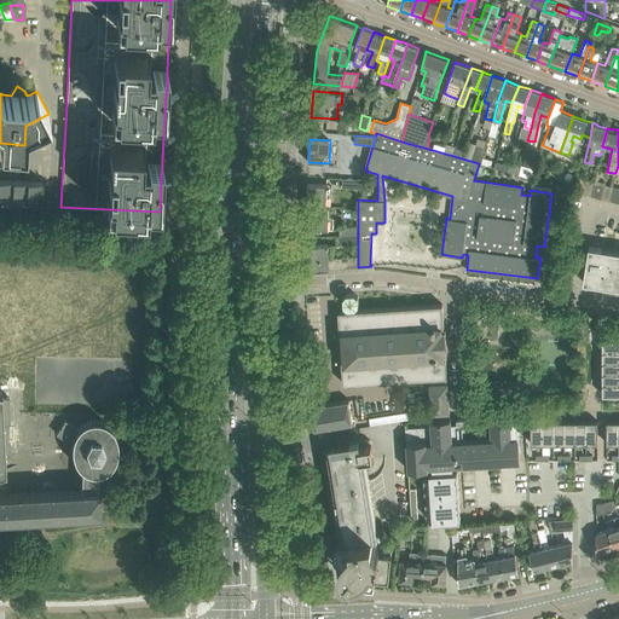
[(464,151),(462,158),(470,161),(476,146),(468,143),(464,151)]
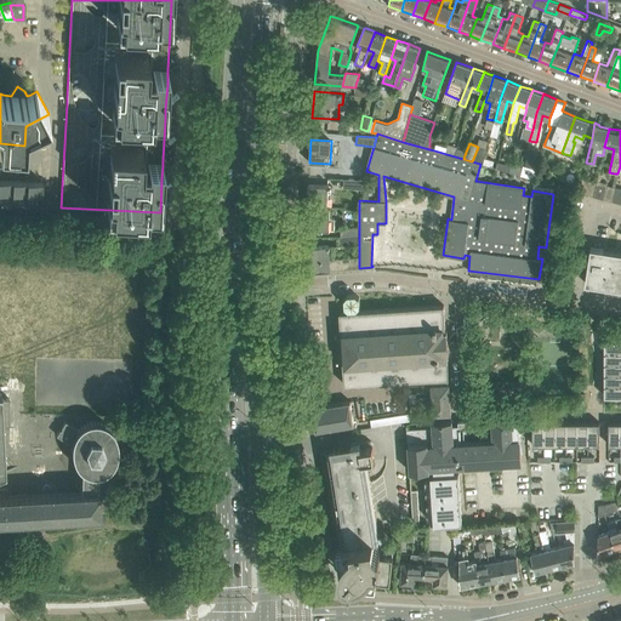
[(449,146),(448,148),(446,154),(455,157),(457,149),(457,148),(449,146)]
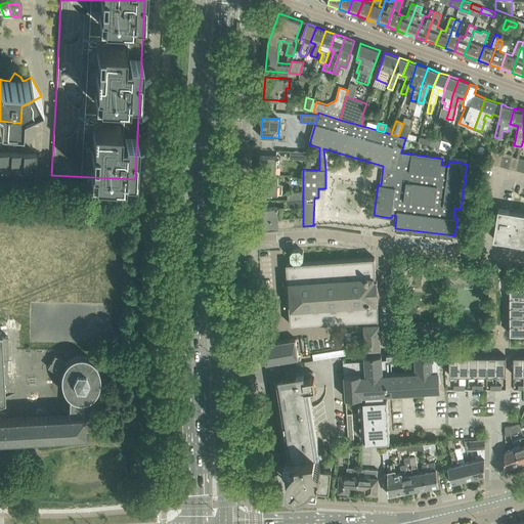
[(398,136),(405,138),(407,138),(408,134),(410,127),(410,126),(403,124),(398,136)]
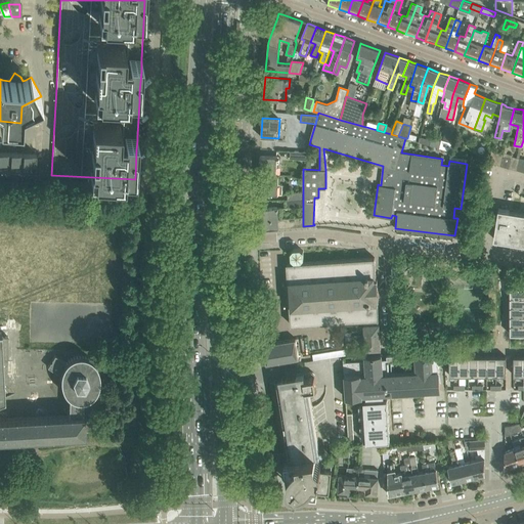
[(386,126),(384,132),(391,134),(393,128),(386,126)]
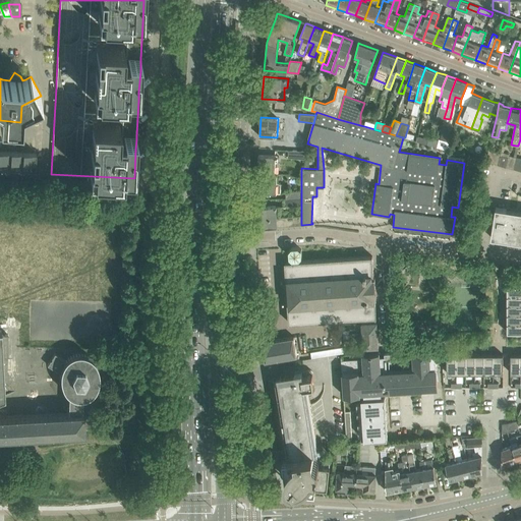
[(443,126),(439,138),(450,141),(453,128),(443,126)]
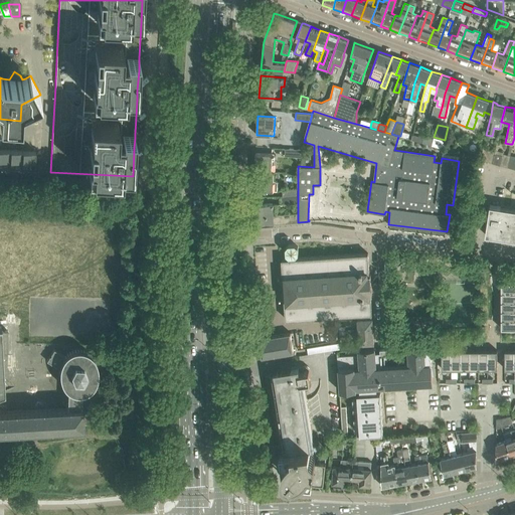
[(422,143),(432,145),(434,140),(423,137),(423,139),(422,143)]
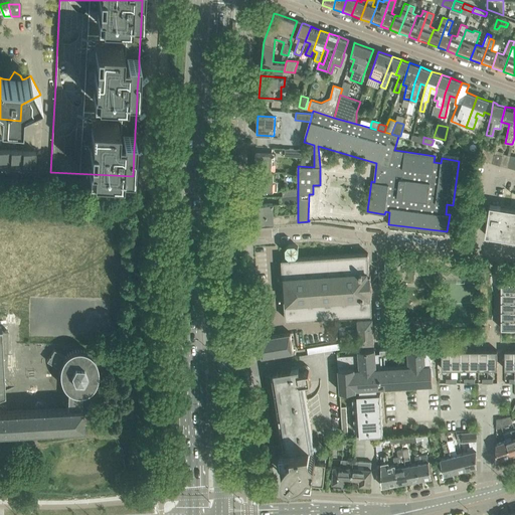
[(434,140),(432,145),(444,149),(445,141),(435,138),(434,140)]
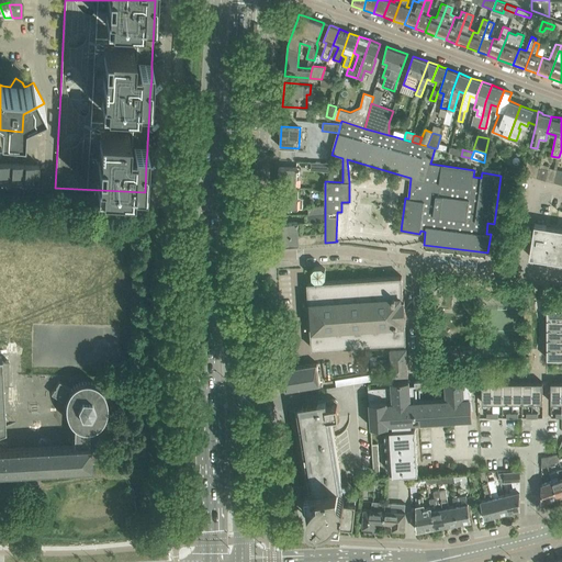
[(540,164),(527,160),(524,173),(538,178),(540,164)]
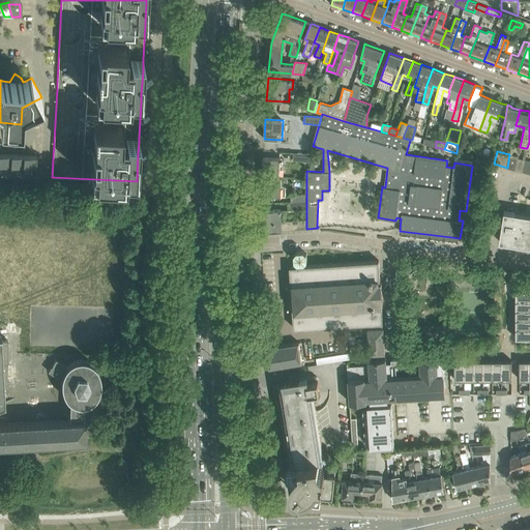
[(11,153),(0,152),(0,176),(1,177),(1,172),(8,172),(7,177),(10,177),(11,153)]
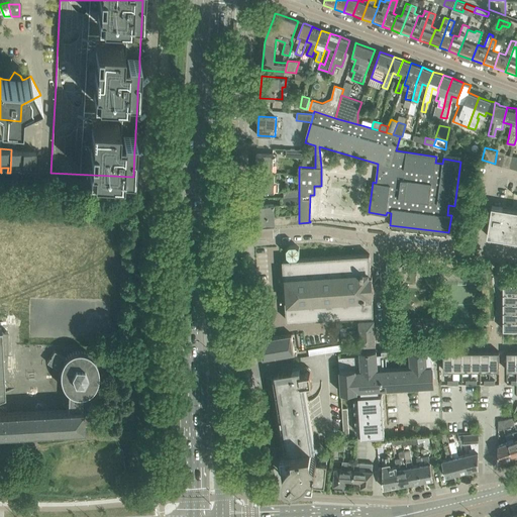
[(11,149),(10,173),(22,174),(23,150),(11,149)]
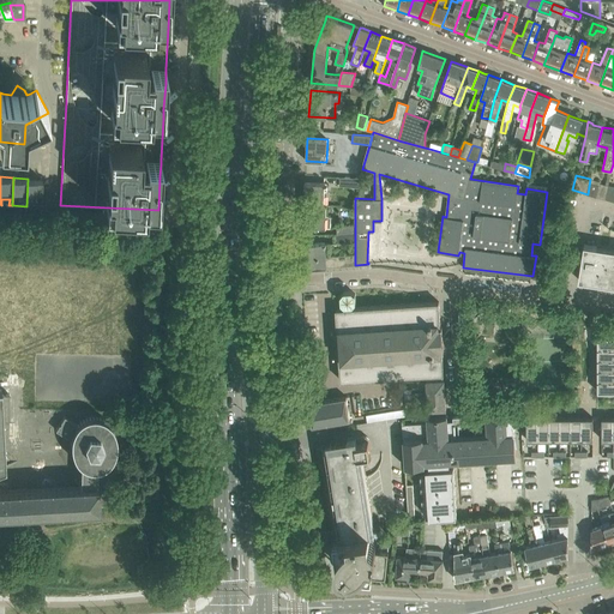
[(42,180),(28,179),(26,206),(30,206),(30,200),(38,200),(37,206),(41,206),(42,184),(42,180)]
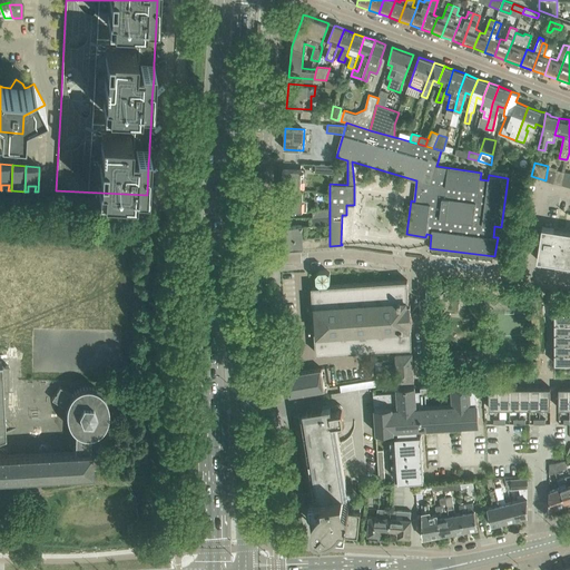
[(548,168),(546,180),(553,183),(561,185),(564,172),(562,172),(557,169),(556,170),(548,168)]
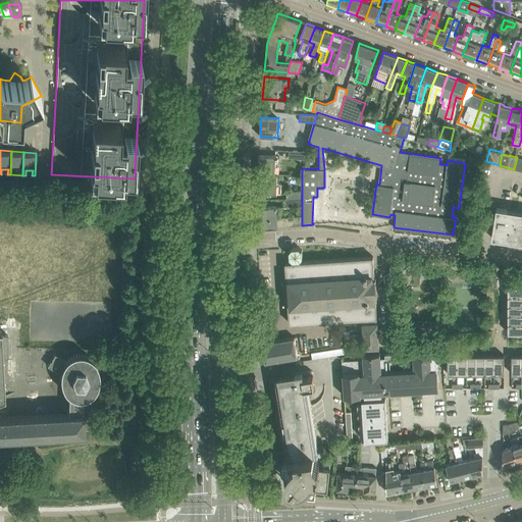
[(258,174),(277,175),(277,174),(275,174),(276,162),(278,162),(278,157),(259,155),(258,174)]
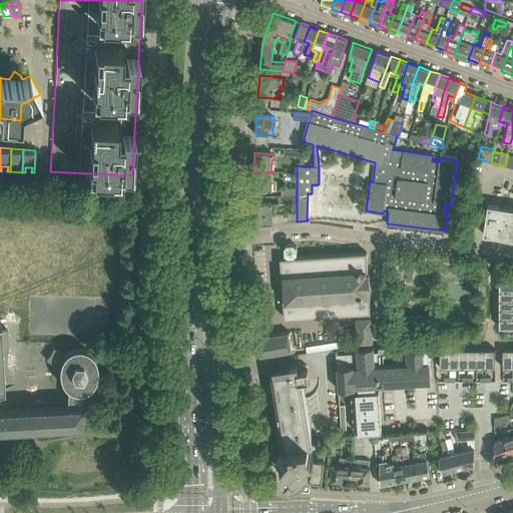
[(470,163),(471,156),(461,153),(460,161),(470,163)]
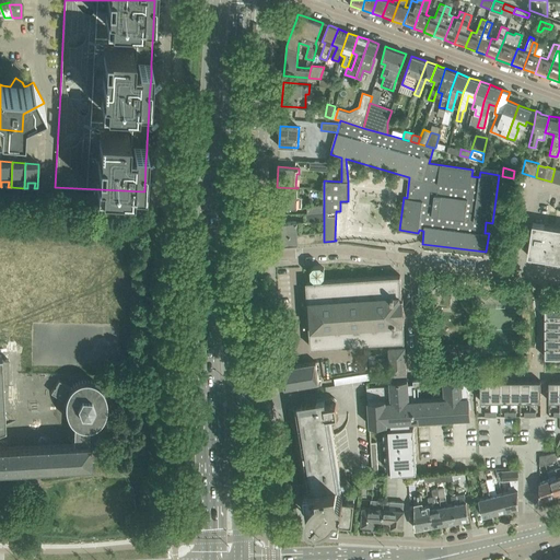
[(277,187),(276,207),(296,208),(296,207),(301,208),(301,198),(296,198),(298,188),(277,187)]
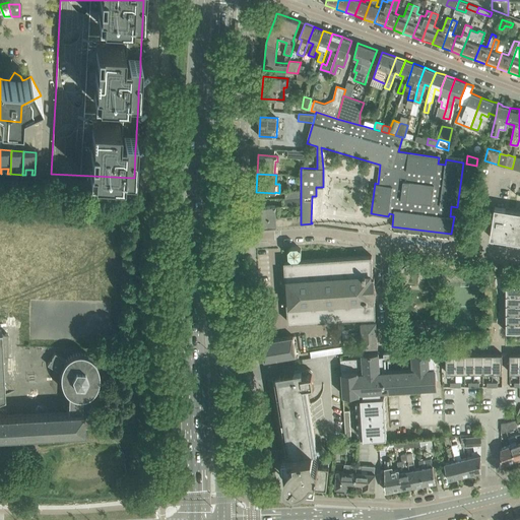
[(258,228),(301,224),(301,214),(279,216),(278,205),(274,205),(256,206),(258,228)]
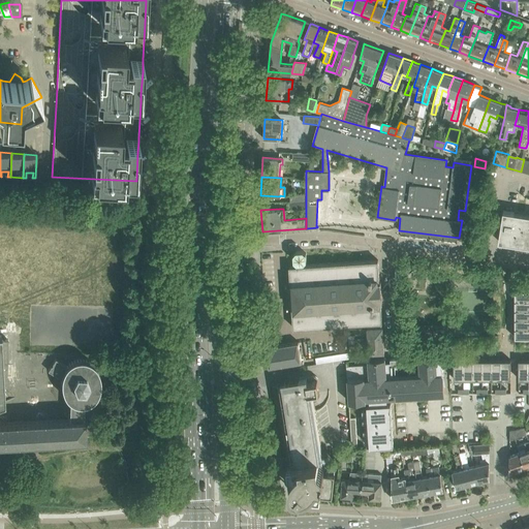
[(528,245),(528,217),(514,215),(515,212),(503,210),(498,241),(515,243),(528,245)]
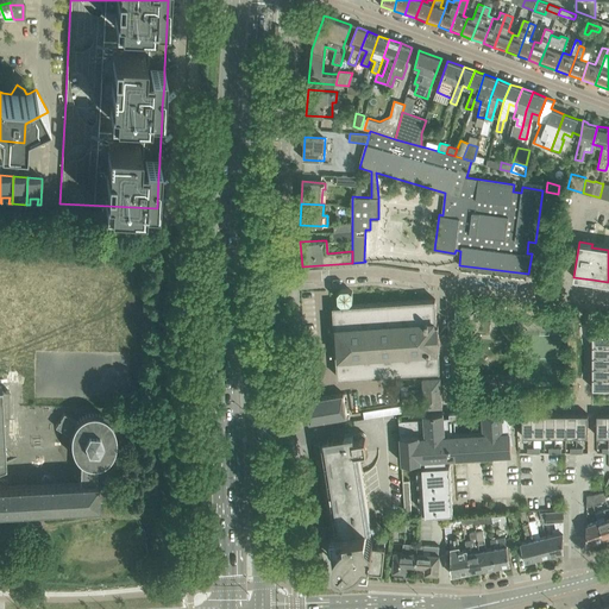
[(443,406),(441,394),(440,376),(439,376),(439,374),(439,370),(440,370),(438,346),(440,346),(438,324),(437,324),(435,299),(350,305),(350,302),(352,299),(352,292),(349,288),(341,288),(338,292),(338,300),(343,302),(343,306),(333,306),(334,330),(333,331),(334,353),(337,353),(338,377),(424,371),(424,377),(422,378),(425,407),(443,406)]
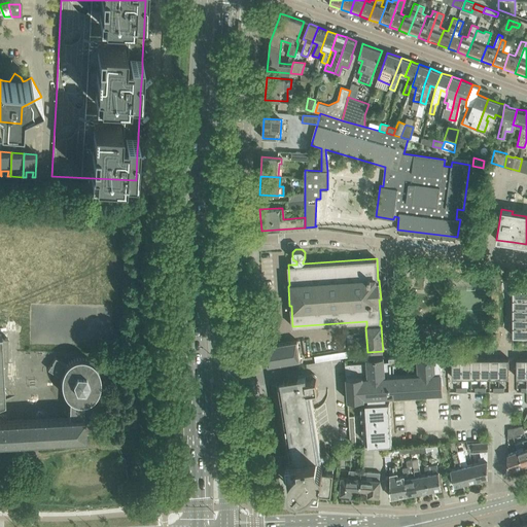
[(526,288),(513,288),(513,297),(526,297),(526,288)]
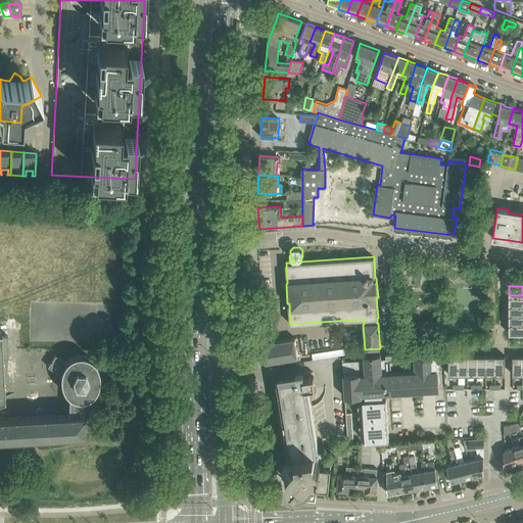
[(522,295),(509,295),(509,305),(522,304),(522,295)]
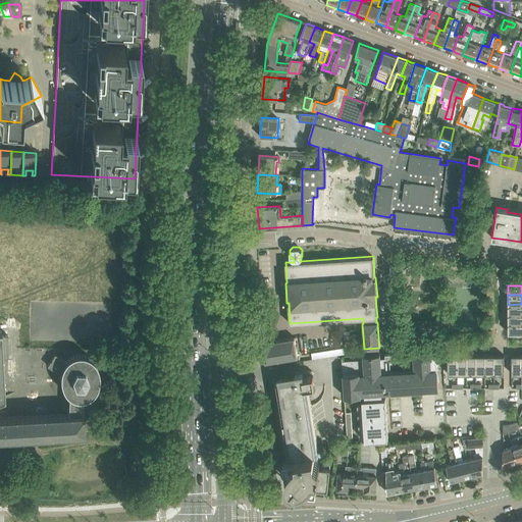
[(521,304),(508,305),(508,314),(521,313),(521,304)]
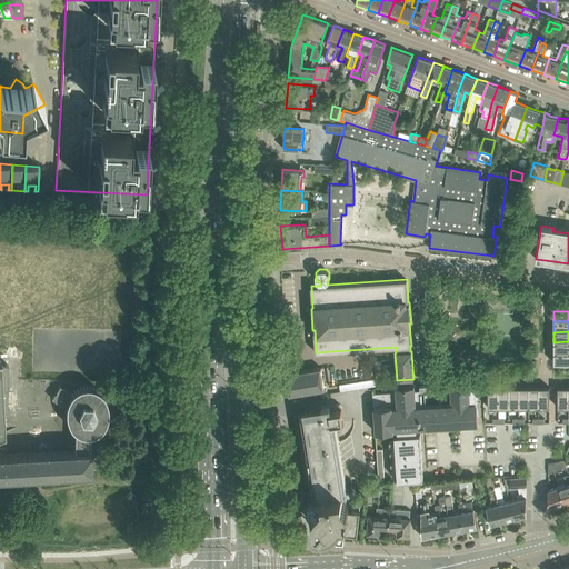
[(568,341),(553,342),(553,352),(568,352),(568,341)]
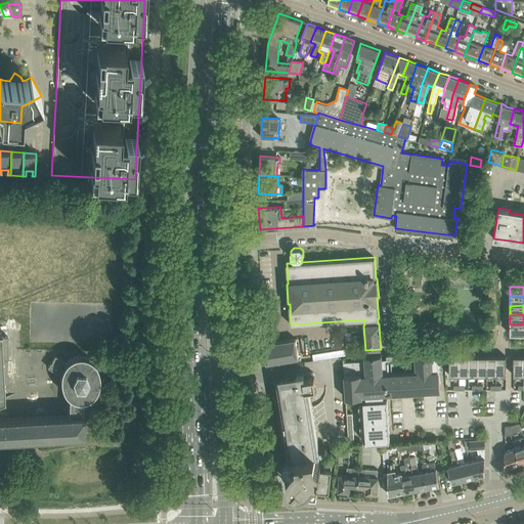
[(523,324),(510,324),(510,334),(523,334),(523,324)]
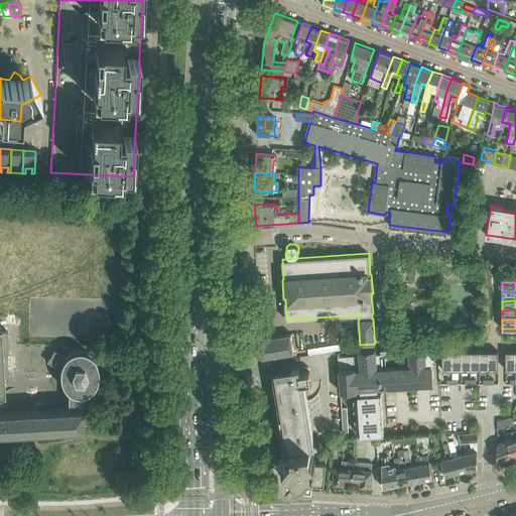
[(0,392),(6,390),(6,374),(9,330),(4,330),(3,323),(0,323),(0,432),(84,428),(83,407),(81,407),(82,394),(84,393),(86,392),(88,392),(89,391),(91,390),(92,388),(94,387),(95,385),(96,384),(97,382),(98,380),(98,378),(99,376),(99,375),(99,373),(99,371),(105,368),(112,364),(109,359),(108,357),(109,357),(106,352),(93,358),(92,357),(91,356),(89,355),(88,354),(86,353),(84,352),(83,352),(81,351),(79,351),(77,351),(76,351),(74,351),(72,352),(70,352),(69,353),(67,354),(66,355),(63,356),(62,357),(60,358),(50,352),(47,357),(46,359),(46,358),(43,363),(55,371),(55,373),(55,375),(55,377),(56,378),(56,380),(57,382),(58,383),(59,385),(60,386),(61,388),(63,389),(65,390),(67,391),(68,392),(68,408),(0,411),(0,392)]
